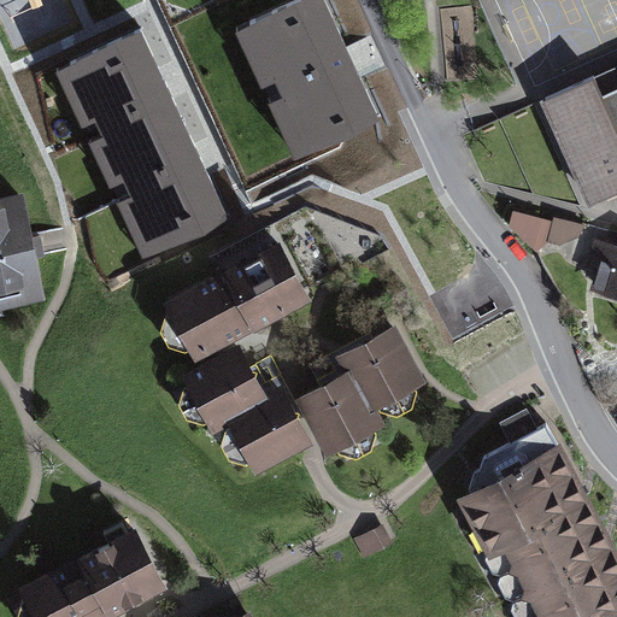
[(378,117),(324,0),(297,0),(250,22),(309,150),(378,117)]
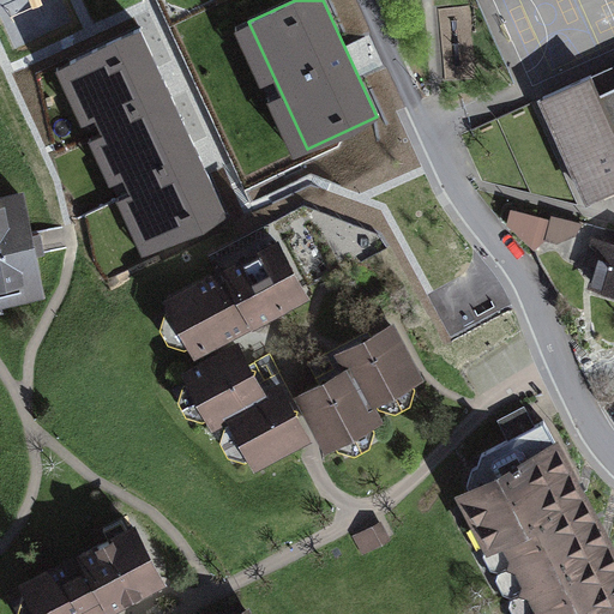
[(156,248),(226,216),(139,29),(70,60),(156,248)]
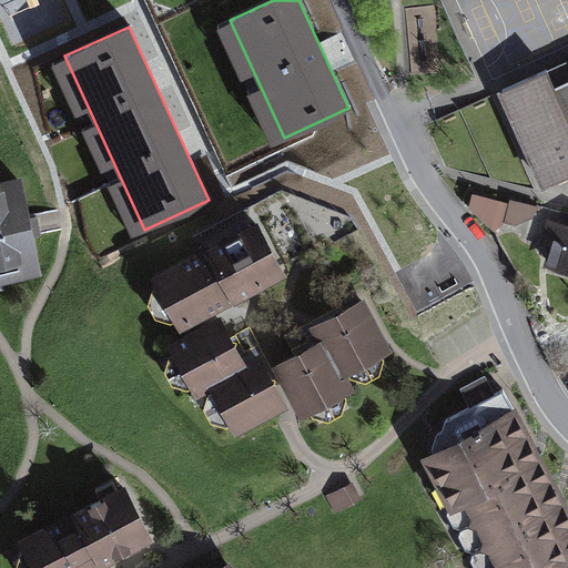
[(547,70),(501,90),(546,186),(567,175),(567,78),(554,84),(547,70)]
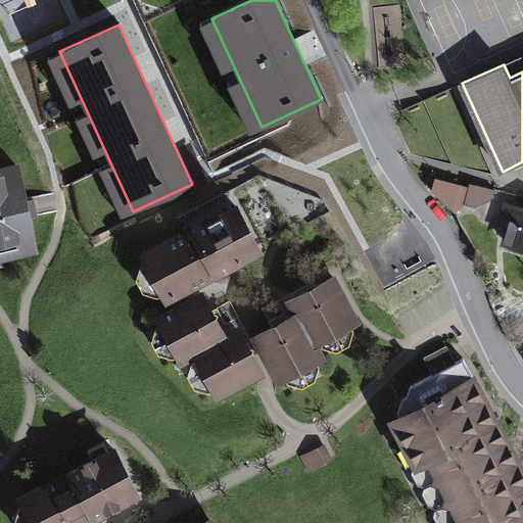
[(18,168),(0,171),(0,254),(35,248),(28,216),(36,214),(33,198),(25,200),(18,168)]
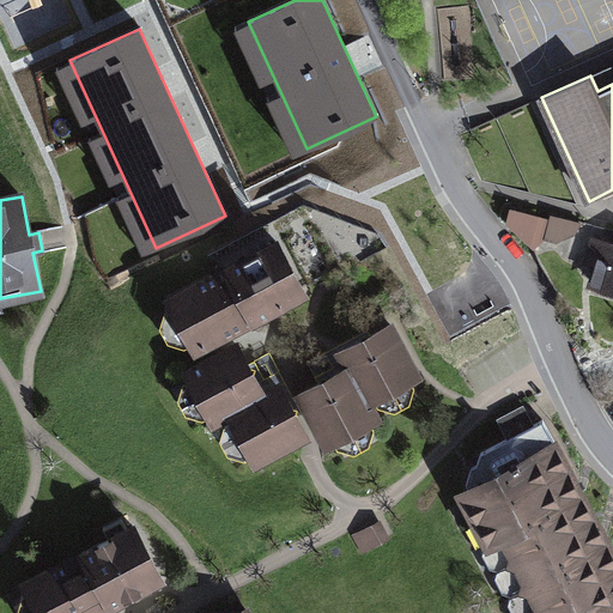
[(551,220),(510,210),(508,222),(533,247),(542,240),(556,242),(575,235),(580,222),(552,214),(551,220)]
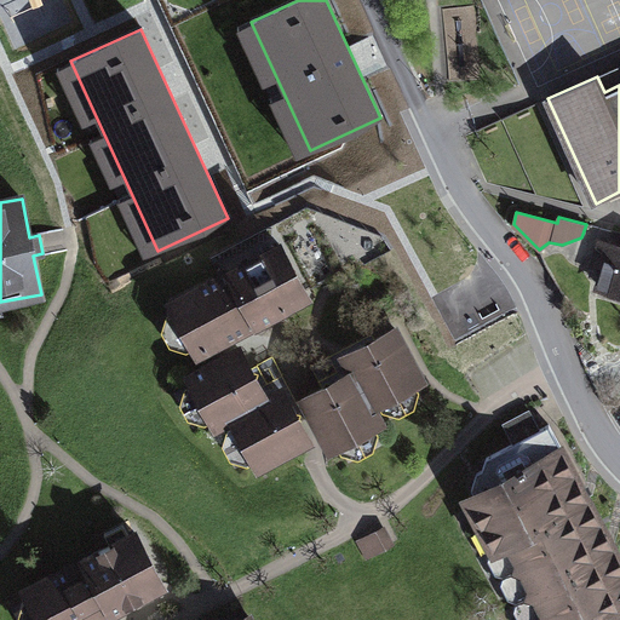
[(619,248),(598,244),(592,264),(604,268),(598,287),(619,293),(619,248)]
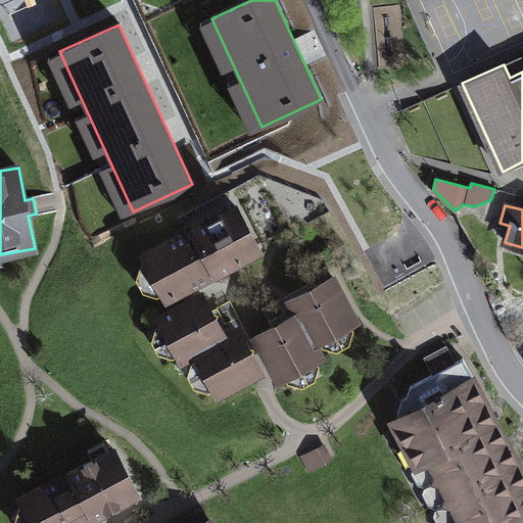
[(236,206),(144,255),(147,262),(140,266),(136,280),(143,292),(156,296),(163,292),(167,298),(258,249),(236,206)]
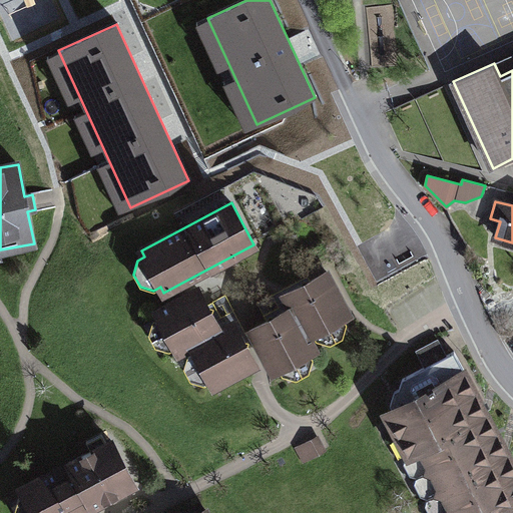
[(268,322),(251,330),(274,372),(279,369),(283,375),(296,379),(308,372),(312,359),(309,353),(315,349),(308,336),(313,334),(316,339),(331,344),(342,337),(346,323),(343,318),(350,314),(327,273),(310,282),(308,288),(302,286),(283,296),(290,310),(277,317),(274,323),(268,322)]
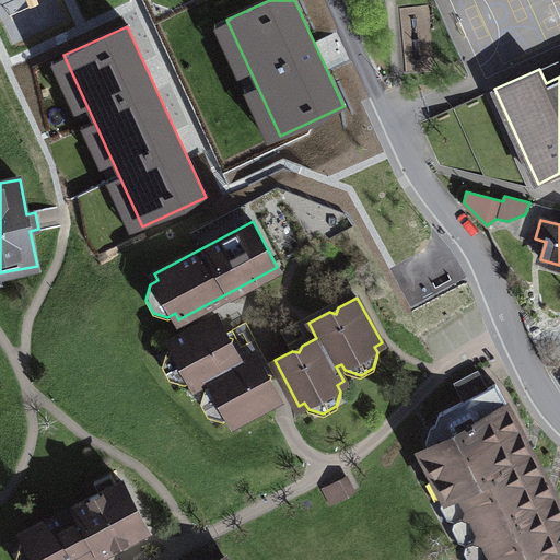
[(225,333),(216,315),(170,340),(174,347),(166,350),(162,364),(170,377),(185,383),(190,378),(195,385),(209,377),(212,383),(206,386),(201,403),(208,415),(223,419),(230,416),(233,422),(278,398),(269,380),(263,377),(264,371),(252,348),(237,356),(231,342),(223,341),(225,333)]
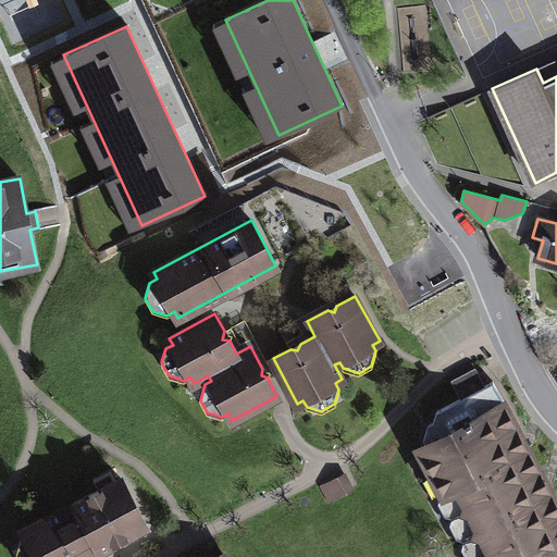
[(556,556),(556,502),(493,382),(475,391),(467,374),(455,381),(463,397),(436,411),(433,422),(442,436),(426,445),(422,457),(477,556),(556,556)]
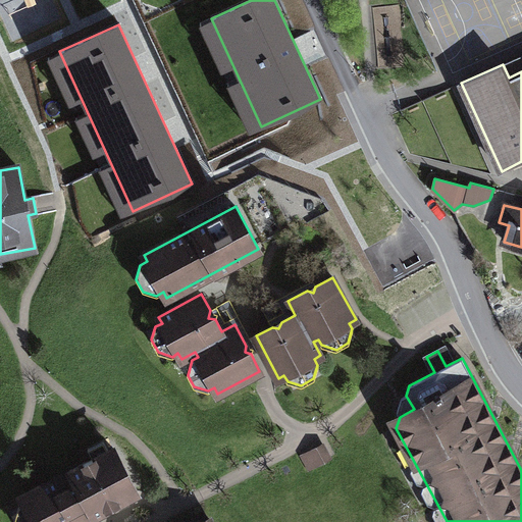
[(321,446),(301,456),(308,469),(328,459),(321,446)]
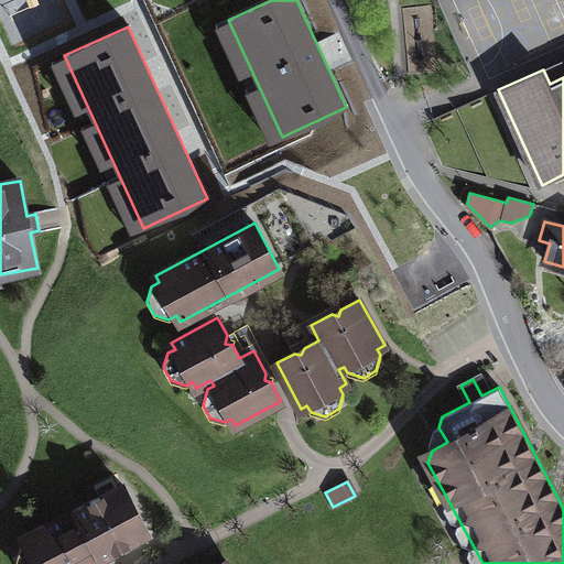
[(84,563),(147,531),(122,485),(22,538),(36,563),(84,563)]
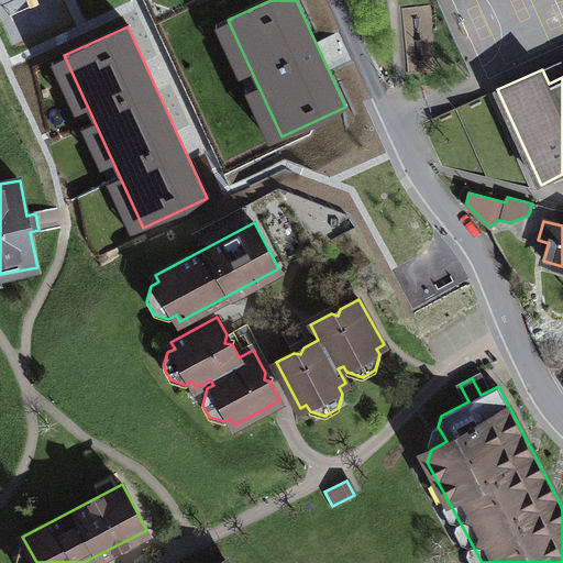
All buildings are outlined.
